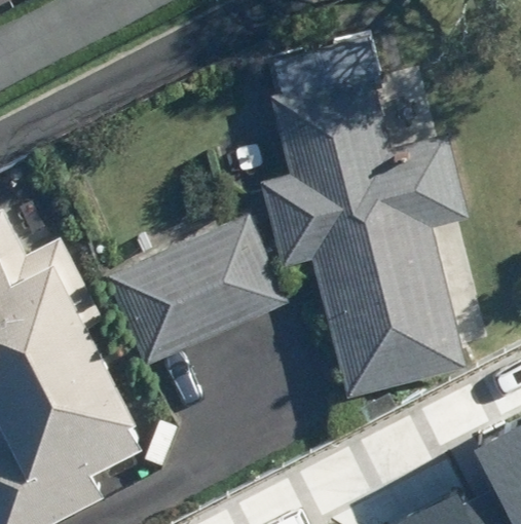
[(372,74),(270,101),(290,175),(259,182),(282,268),(312,260),(346,391),(466,361),(430,224),(467,215),(445,133),(391,147),(372,74)]
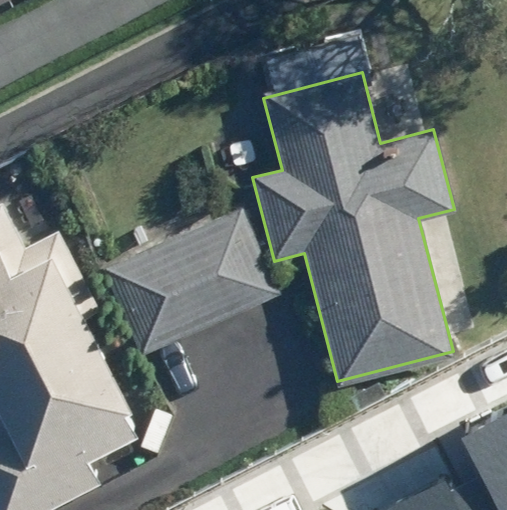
[(50,509),(101,483),(89,461),(139,435),(128,414),(135,411),(85,317),(99,310),(57,230),(25,246),(0,201),(0,509),(50,509)]
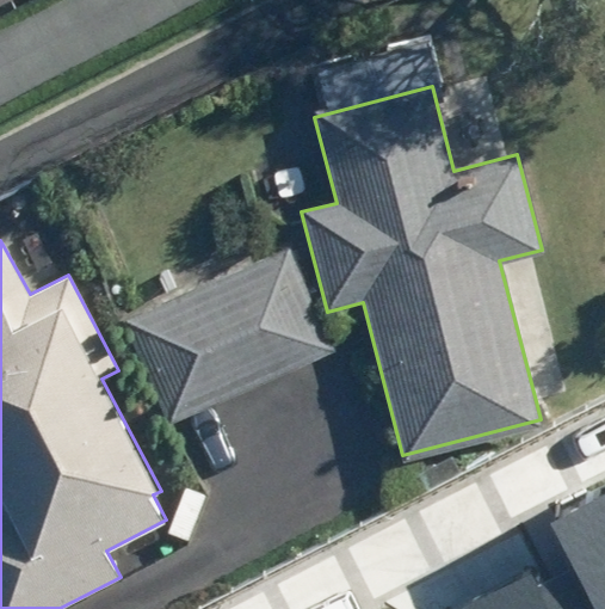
[(119,321),(165,426),(335,352),(290,247),(119,321)]
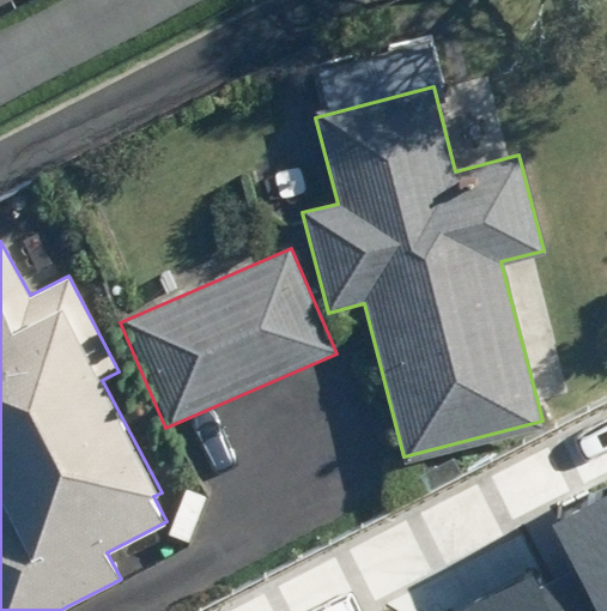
[(538,533),(416,598),(423,610),(606,610),(606,449),(519,496),(538,533)]
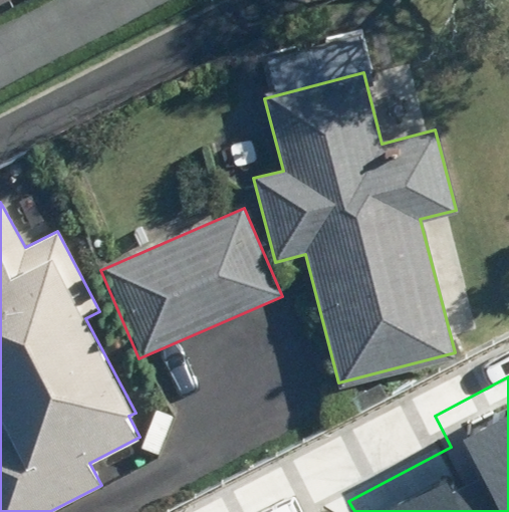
All buildings are outlined.
